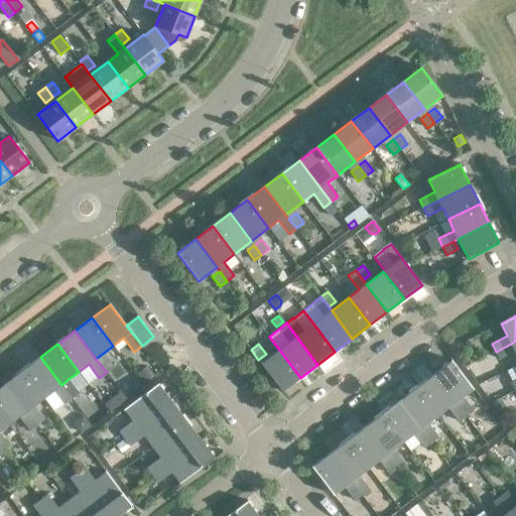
[(507,346),(496,352),(500,360),(511,354),(507,346)]
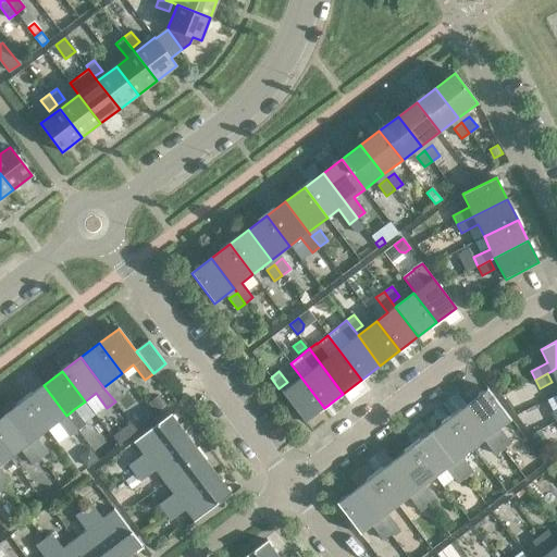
[(301,378),(282,392),(305,422),(324,408),(301,378)]
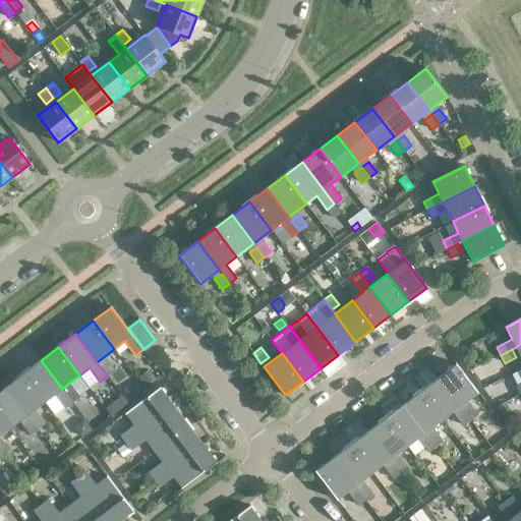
[(62,389),(41,360),(23,373),(45,402),(55,415),(65,408),(72,403),(65,393),(62,389)]
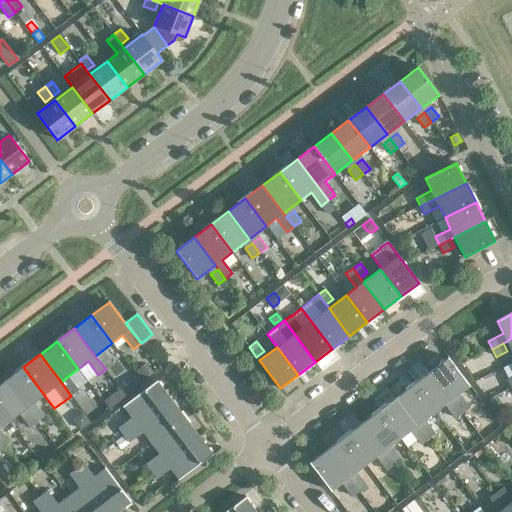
[(105,354),(98,360),(106,369),(113,364),(105,354)]
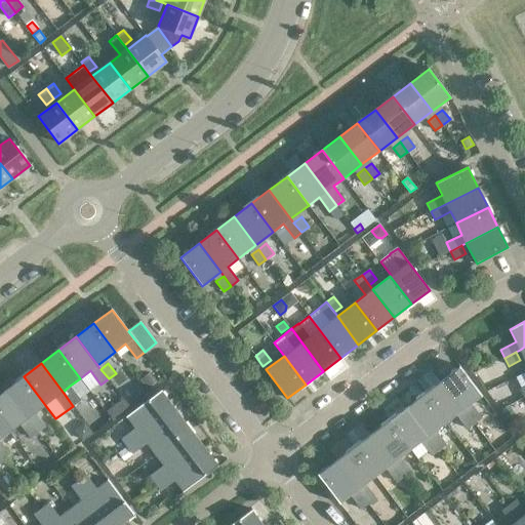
[(459,367),(442,380),(463,409),(467,413),(474,423),(481,417),(471,404),(481,395),(459,367)]
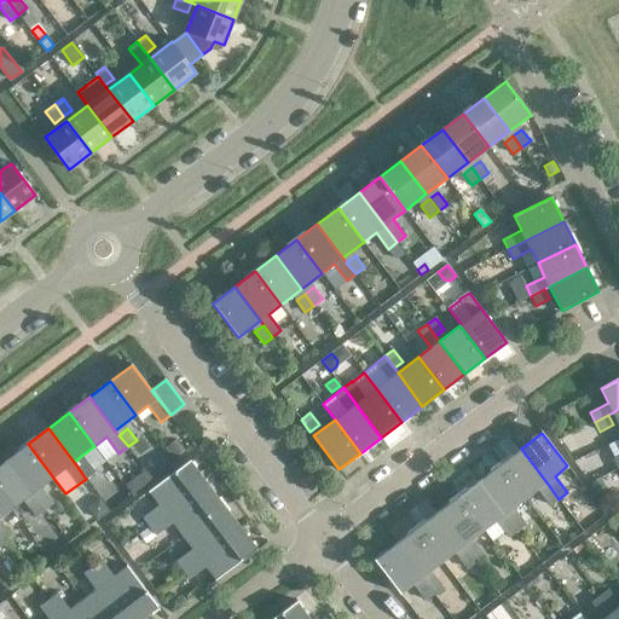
[(165,446),(173,458),(185,449),(177,438),(165,446)]
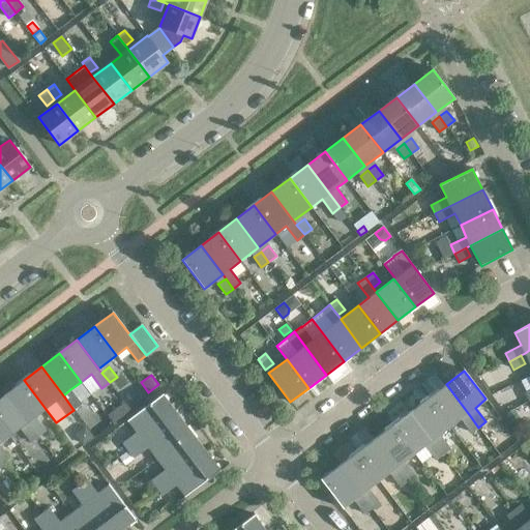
[(529,376),(521,381),(527,391),(525,392),(529,401),(529,400),(529,376)]
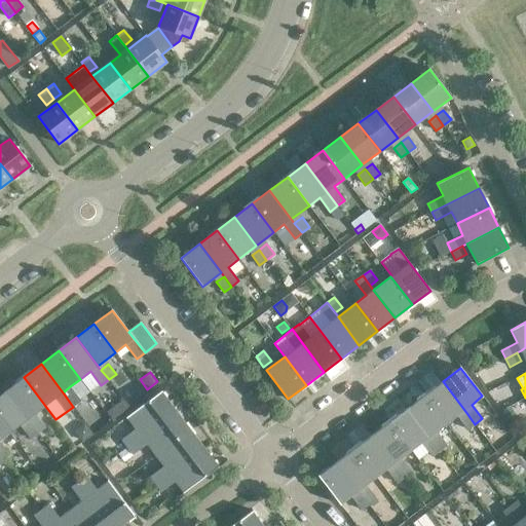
[(45,406),(24,377),(5,390),(27,419),(30,423),(38,434),(45,427),(35,414),(45,406)]
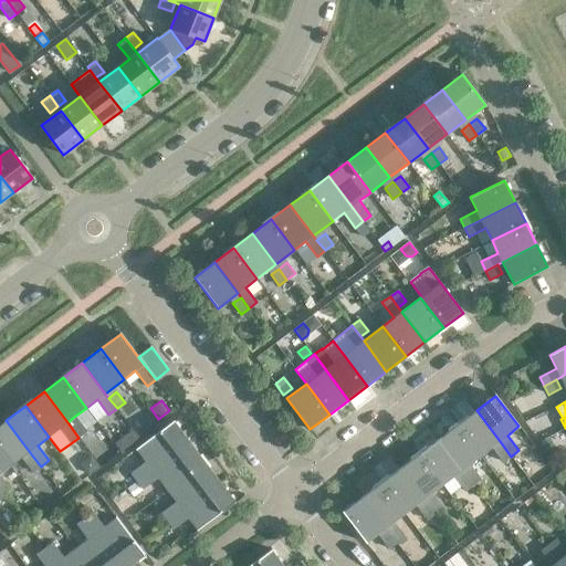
[(500,441),(477,410),(457,425),(480,456),(500,441)]
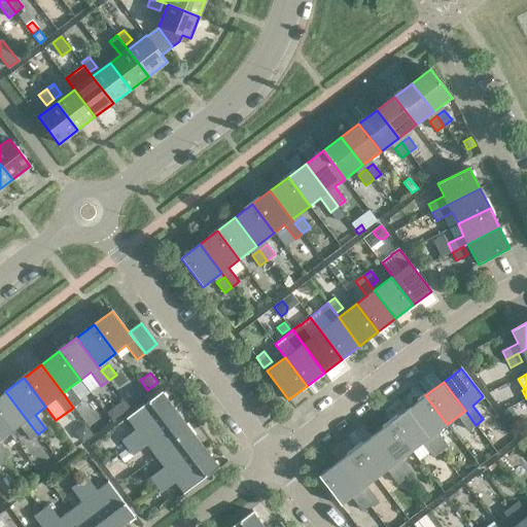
[(27,420),(5,391),(0,395),(0,421),(9,433),(27,420)]
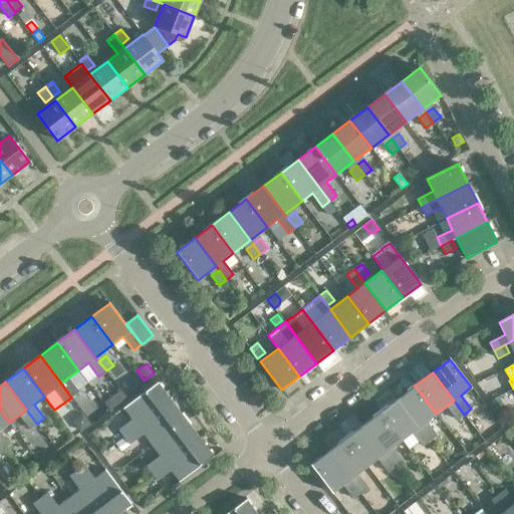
[(71,381),(64,388),(71,398),(78,392),(71,381)]
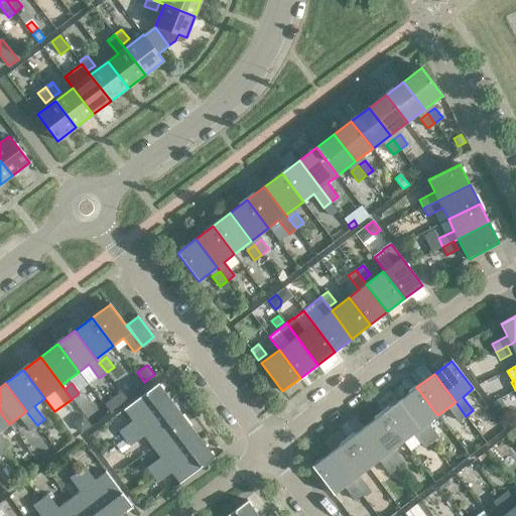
[(172,402),(158,384),(124,409),(133,420),(119,431),(125,438),(172,402)]
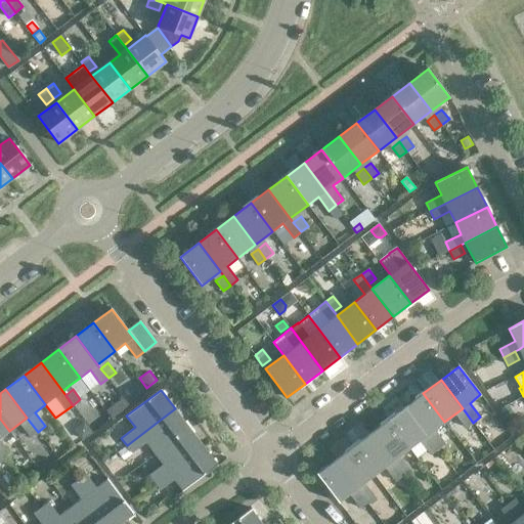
[(444,422),(423,393),(405,406),(438,449),(445,443),(434,430),(444,422)]
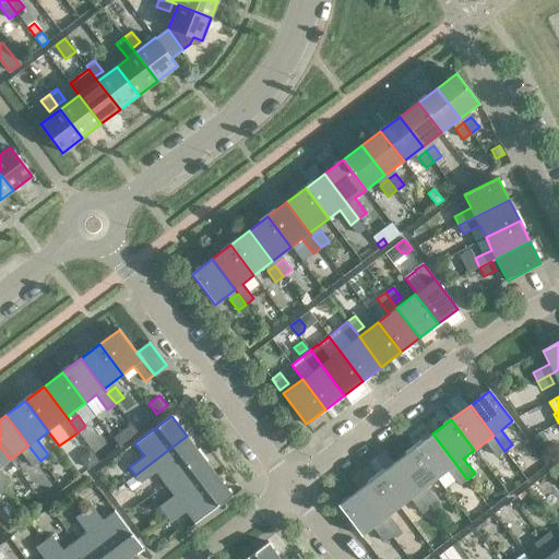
[(125,429),(116,436),(122,444),(131,437),(125,429)]
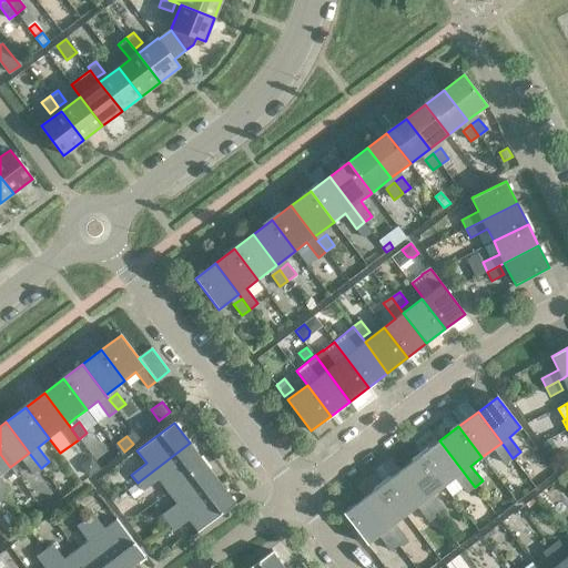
[(475,487),(439,440),(421,456),(444,486),(455,478),(466,493),(475,487)]
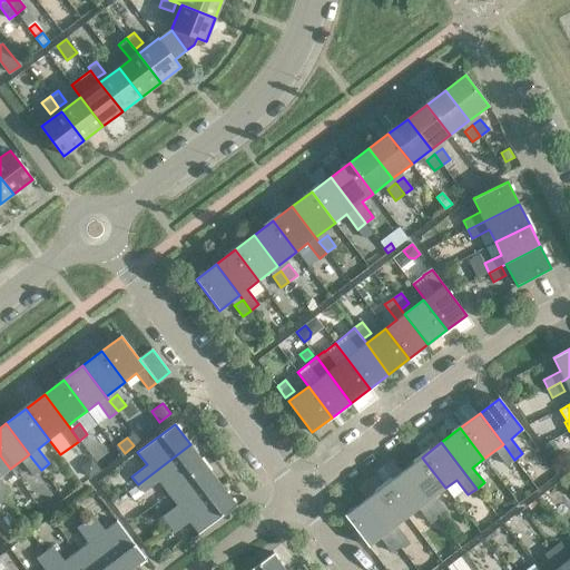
[(206,465),(190,444),(138,484),(144,492),(159,481),(168,493),(206,465)]
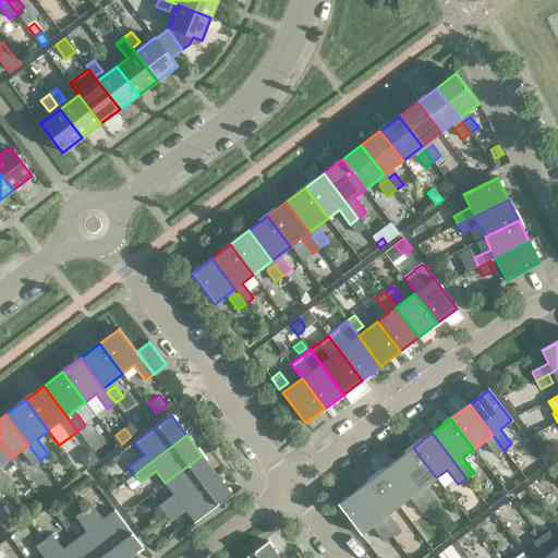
[(496,439),(487,445),(496,456),(504,450),(496,439)]
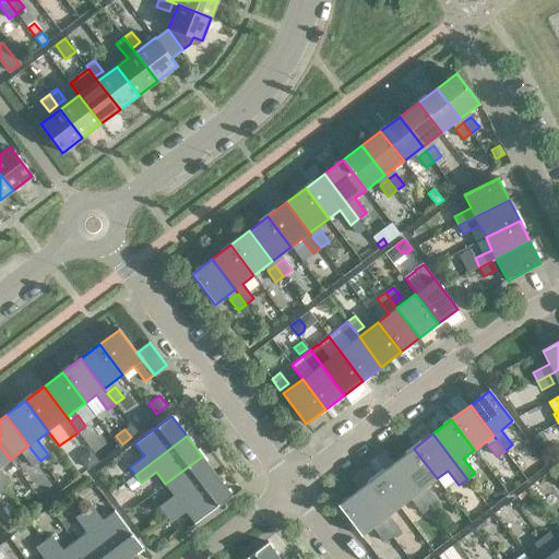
[(0,467),(10,460),(0,447),(0,467)]
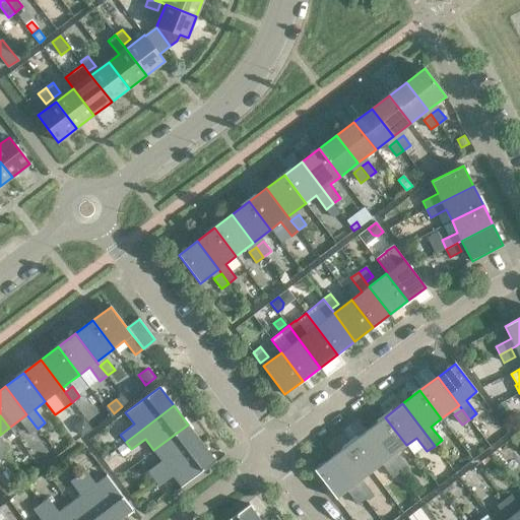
[(92,430),(84,417),(72,427),(81,438),(92,430)]
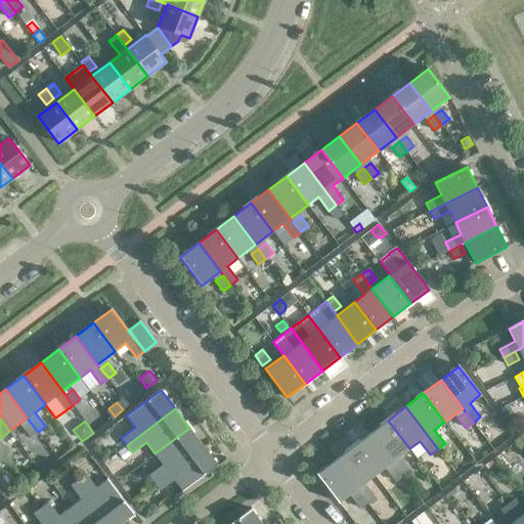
[(409,448),(388,421),(370,434),(392,462),(409,448)]
